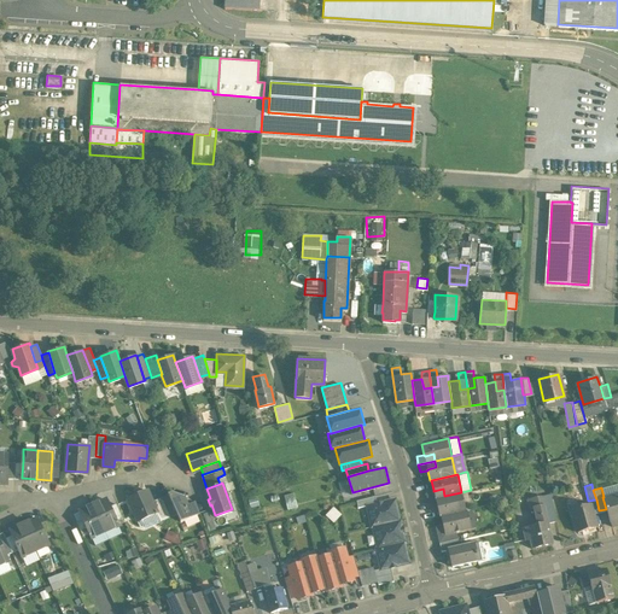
[(152,500),(147,489),(127,497),(138,520),(155,512),(156,513),(156,512),(157,512),(152,500)]
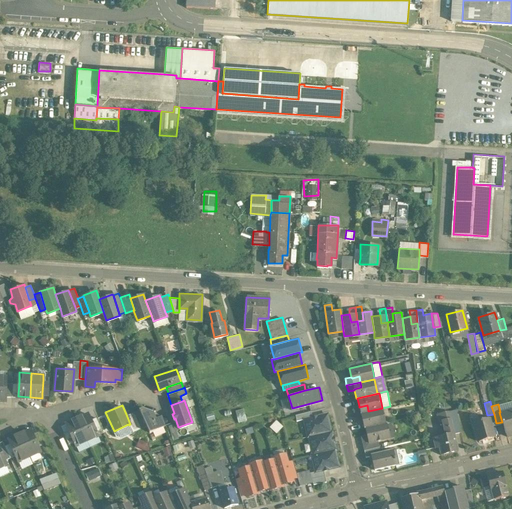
[(359,406),(353,407),(354,414),(366,411),(368,411),(367,405),(359,407),(359,406)]
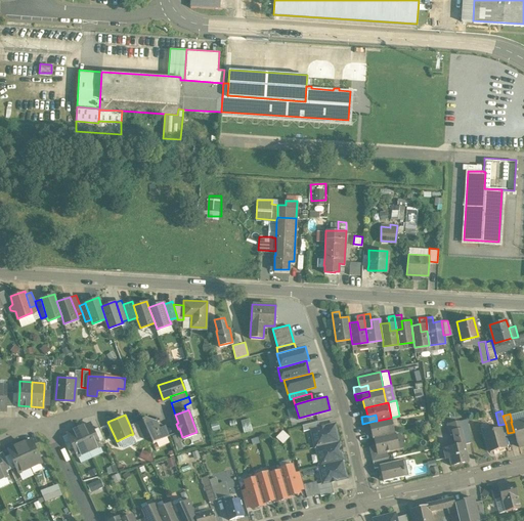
[(156,420),(145,417),(142,418),(149,435),(153,441),(169,434),(165,424),(159,427),(156,420)]
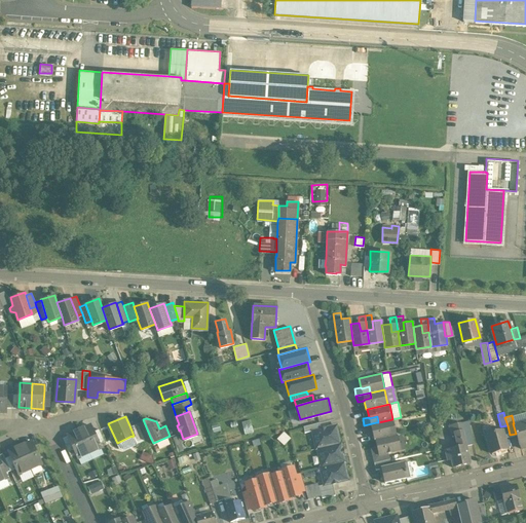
[(143,419),(137,422),(145,439),(150,437),(143,419)]
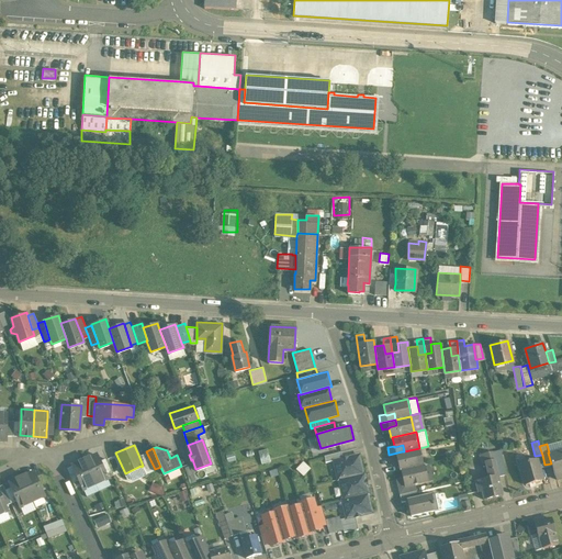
[(419,448),(404,451),(406,457),(403,458),(397,459),(397,460),(400,469),(401,469),(423,464),(419,448)]
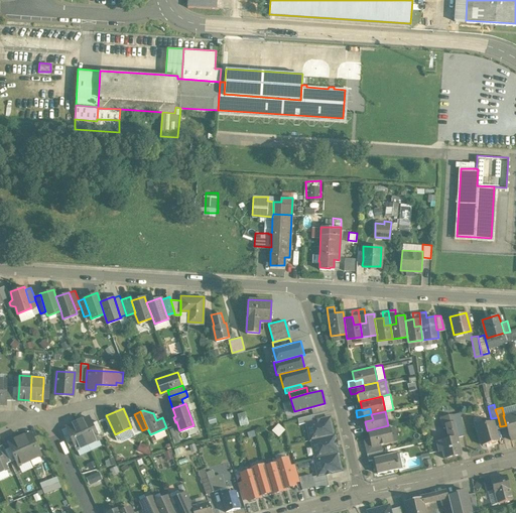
[(515,411),(504,415),(503,415),(506,425),(509,435),(510,435),(511,438),(515,436),(515,411)]
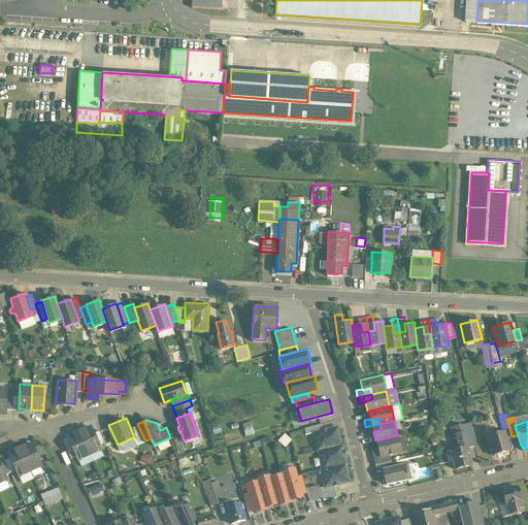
[(314,431),(322,429),(321,422),(304,426),(306,433),(314,431)]
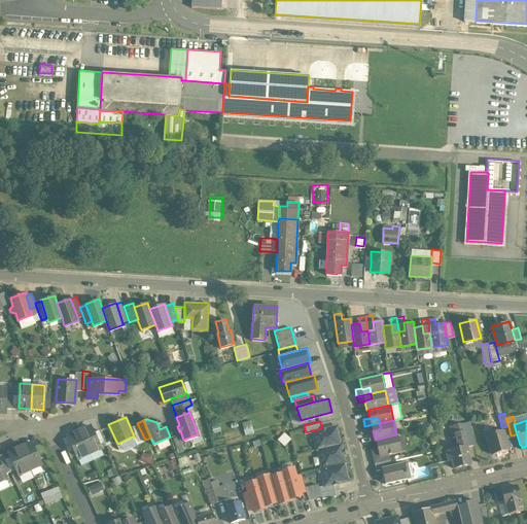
[(145,440),(137,423),(130,426),(134,437),(133,437),(136,444),(145,440)]
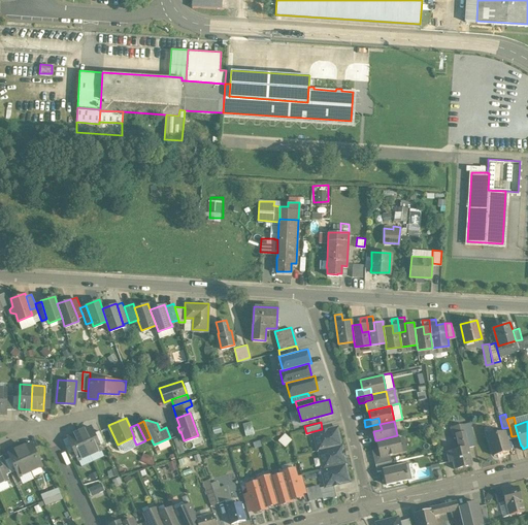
[(377,424),(365,427),(367,433),(373,432),(373,431),(378,430),(377,424)]
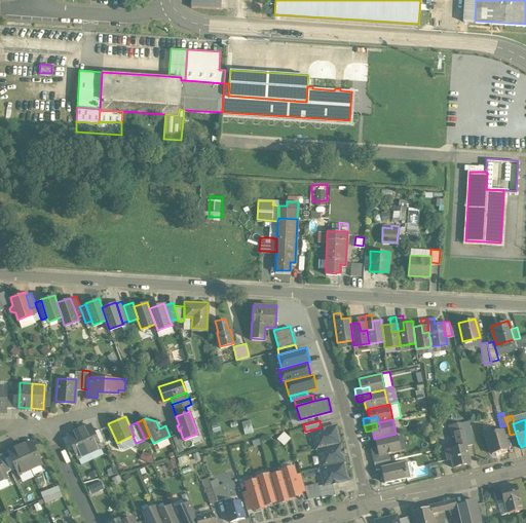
[(461,422),(449,425),(450,433),(454,432),(455,432),(462,430),(462,428),(461,422)]
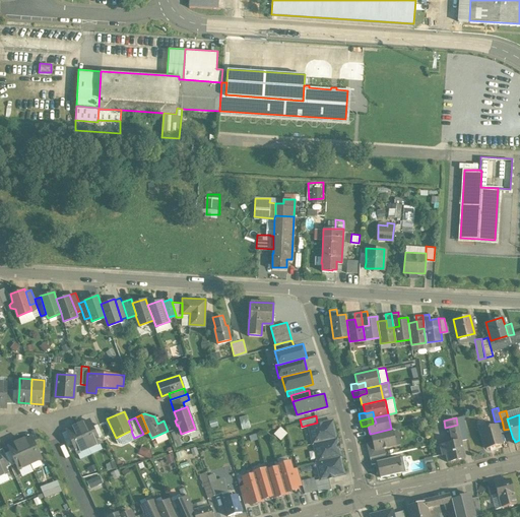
[(89,418),(78,424),(88,446),(100,441),(98,437),(91,425),(89,418)]
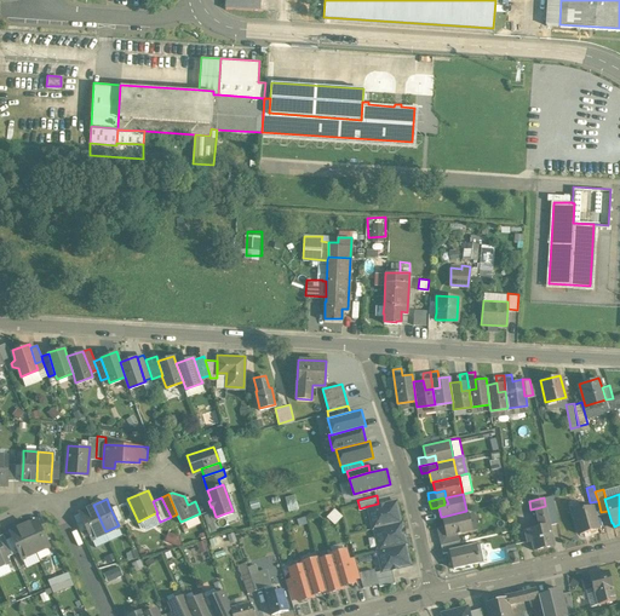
[(378,504),(368,506),(373,527),(401,520),(396,500),(378,504)]
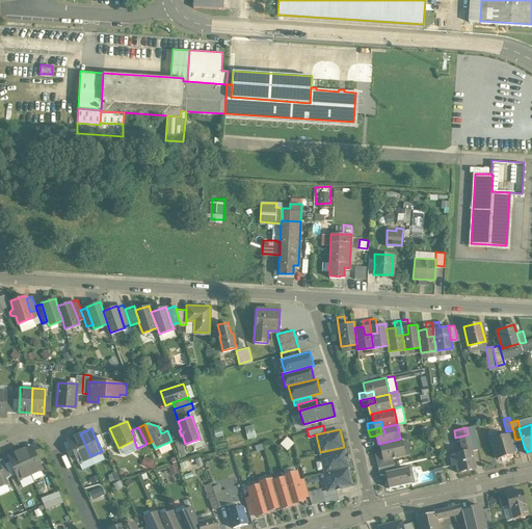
[(513,430),(506,431),(507,433),(508,433),(510,442),(515,440),(513,430)]
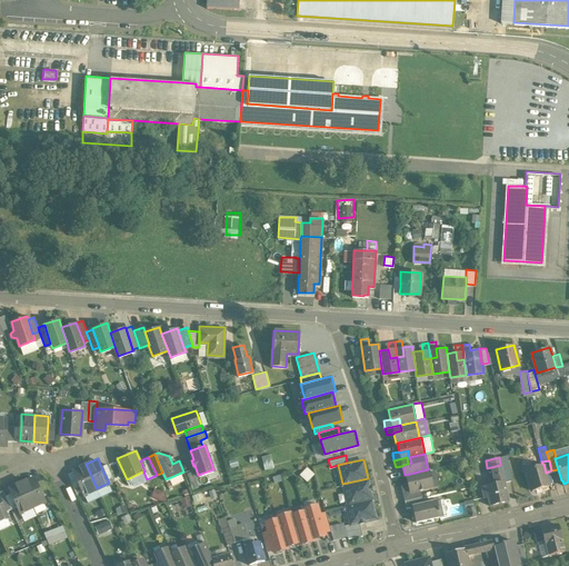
[(542,464),(532,467),(530,462),(525,464),(531,488),(549,484),(546,473),(543,464),(542,464)]
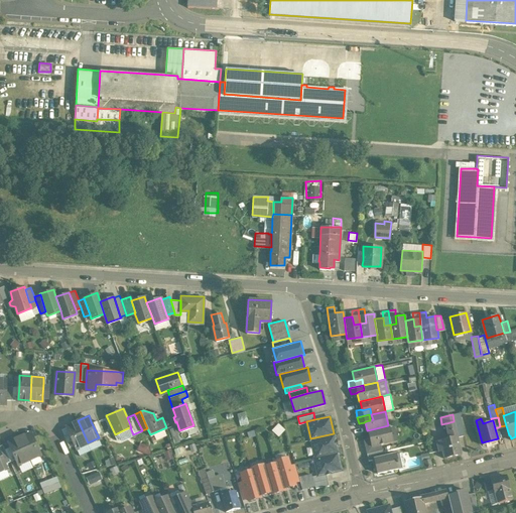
[(97,419),(91,421),(97,433),(102,431),(97,419)]
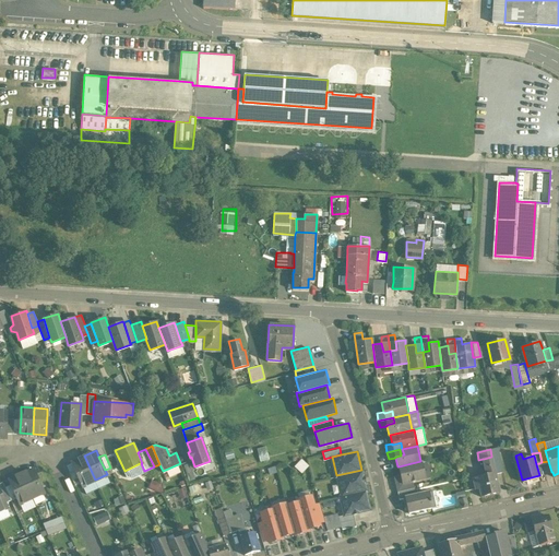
[(499,454),(491,456),(491,457),(495,472),(496,472),(502,471),(499,454)]
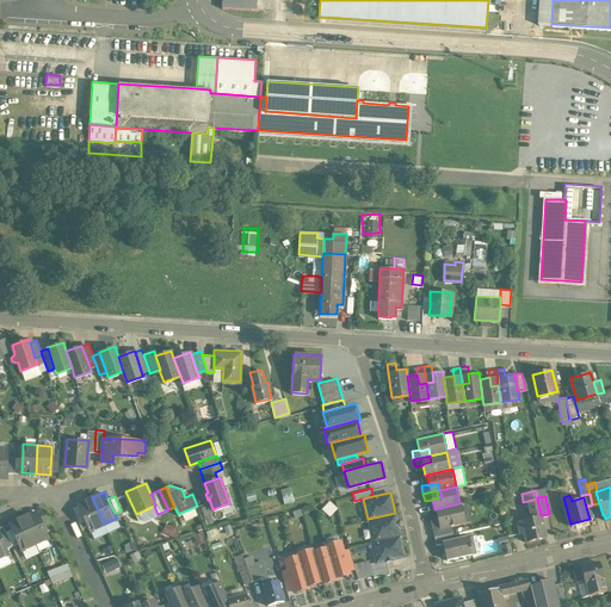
[(104,524),(92,497),(79,503),(81,511),(88,525),(91,530),(104,524)]
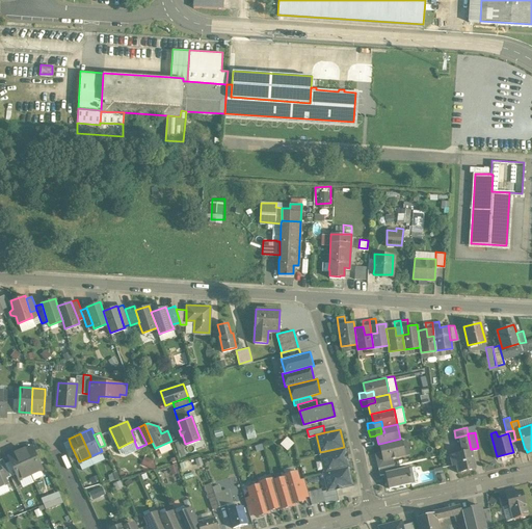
[(290,447),(296,440),(289,433),(283,441),(290,447)]
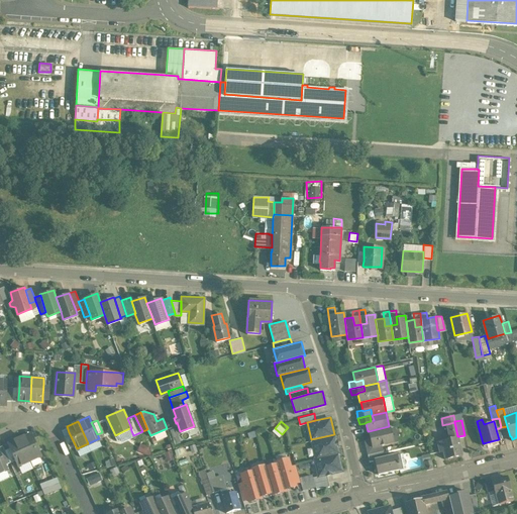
[(447,424),(446,424),(450,437),(457,436),(454,422),(447,424)]
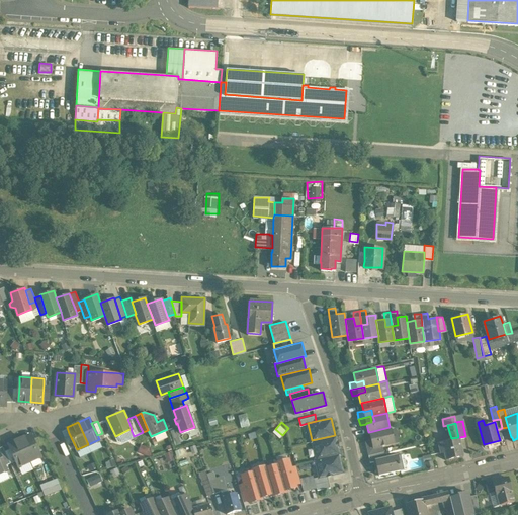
[(390,427),(369,432),(371,440),(365,442),(366,448),(381,444),(381,445),(395,442),(391,427),(390,427)]
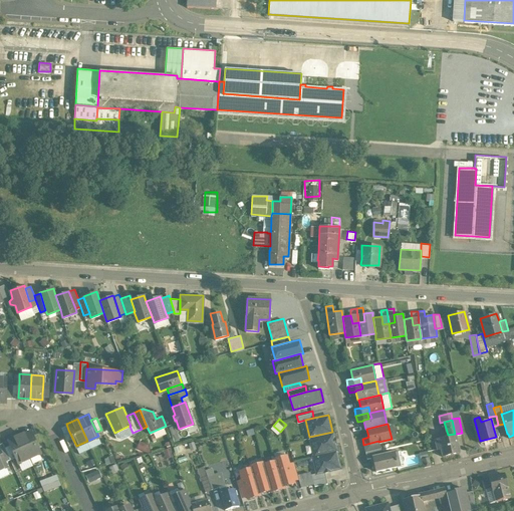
[(30,430),(19,435),(29,457),(40,452),(37,446),(32,435),(30,430)]
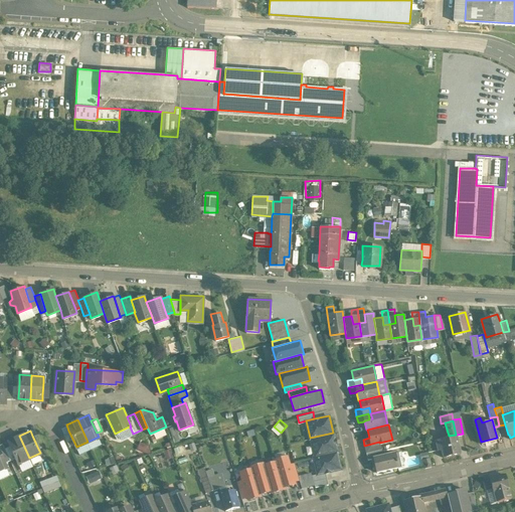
[(74,443),(68,431),(63,434),(68,446),(74,443)]
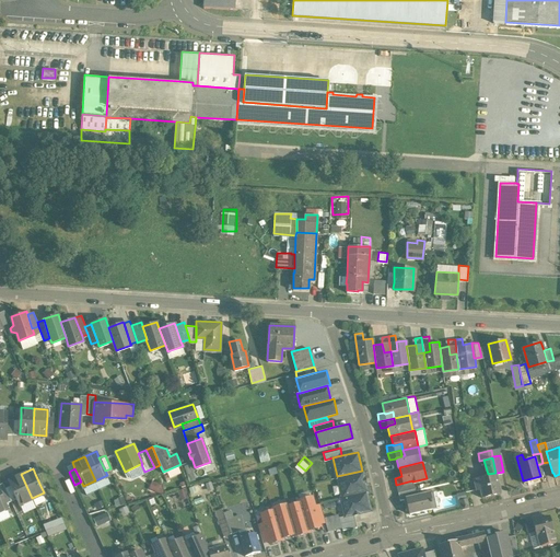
[(41,471),(35,474),(41,486),(47,484),(41,471)]
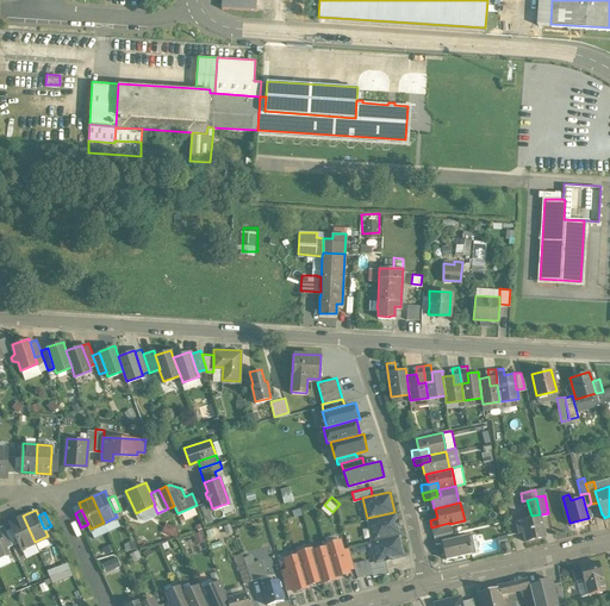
[(394,512),(367,518),(372,539),(399,532),(394,512)]
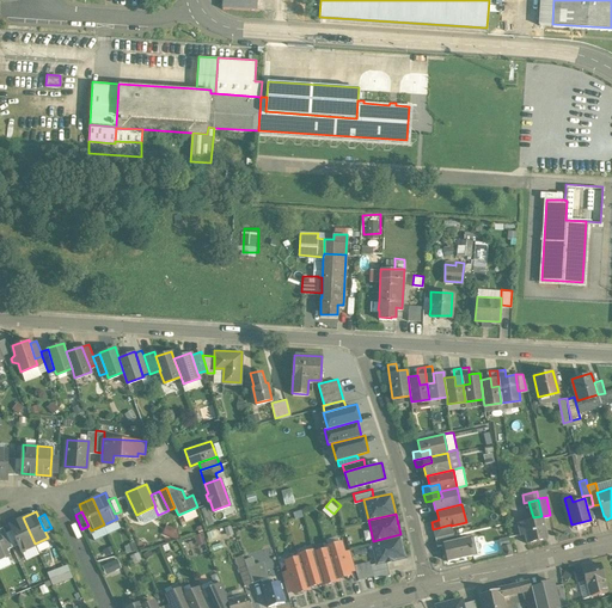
[(533,517),(518,521),(520,533),(525,532),(526,541),(546,536),(543,516),(542,516),(533,517)]
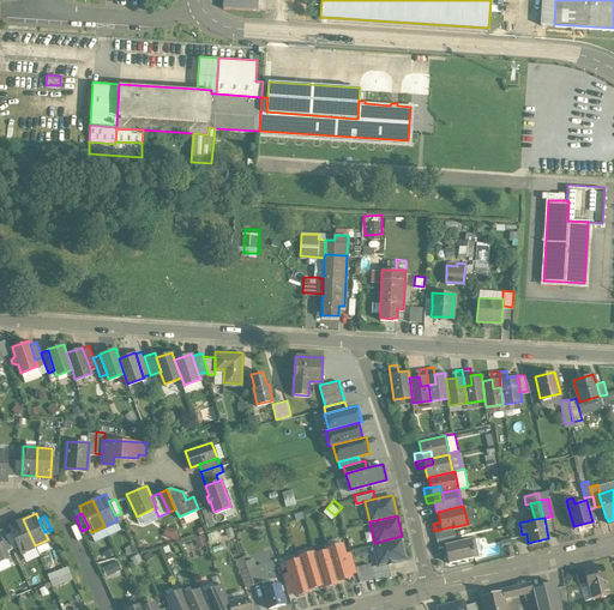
[(35,545),(23,519),(10,525),(12,530),(18,544),(22,551),(35,545)]
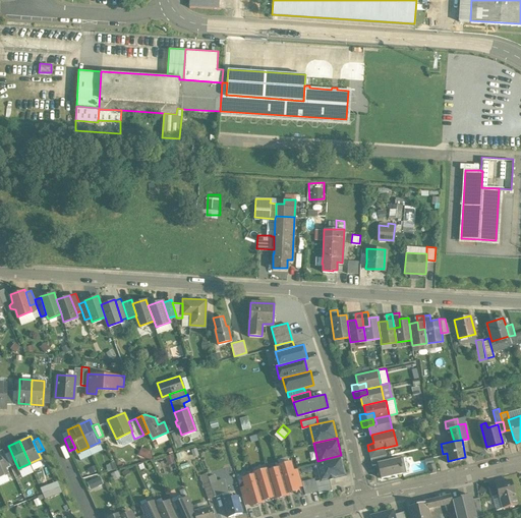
[(384,447),(368,451),(370,457),(386,453),(384,448),(384,447)]
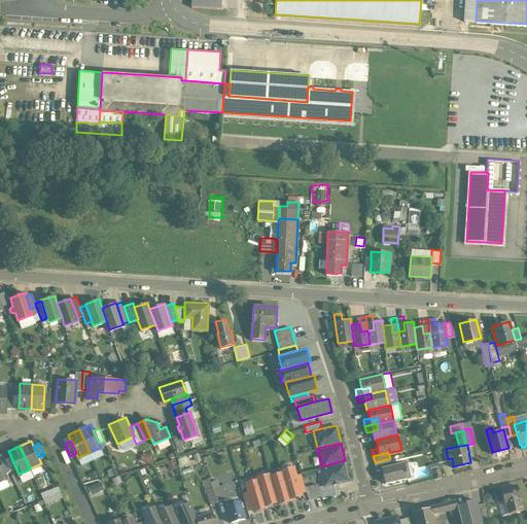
[(4,457),(2,453),(0,453),(0,462),(4,473),(10,469),(4,457)]
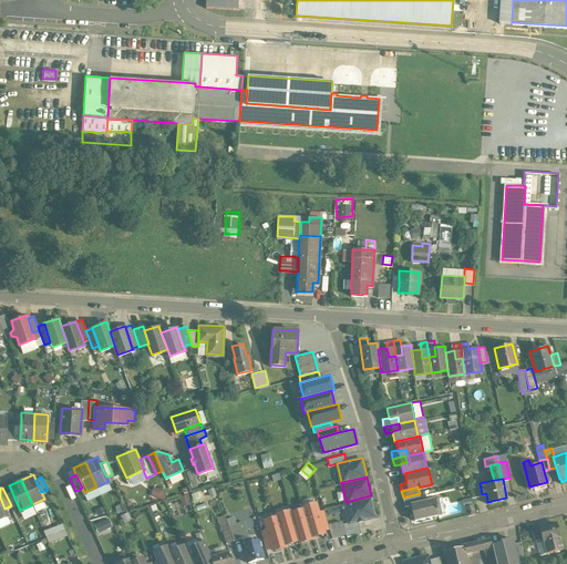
[(17,503),(11,490),(4,492),(11,505),(17,503)]
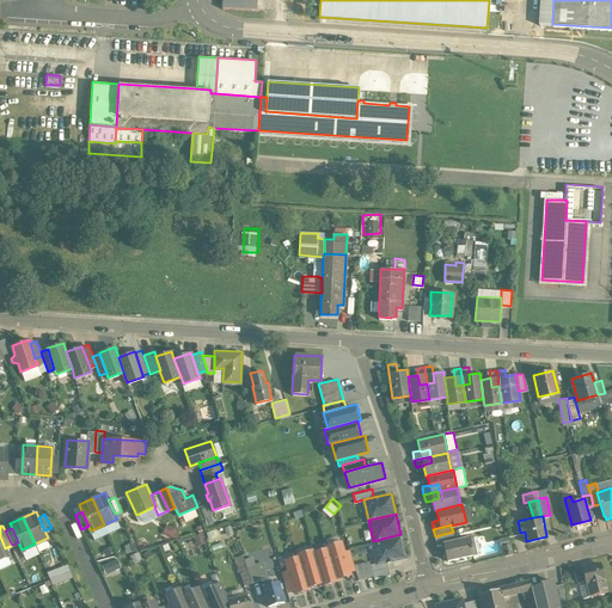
[(453,532),(435,536),(436,544),(444,542),(444,541),(454,539),(453,532)]
